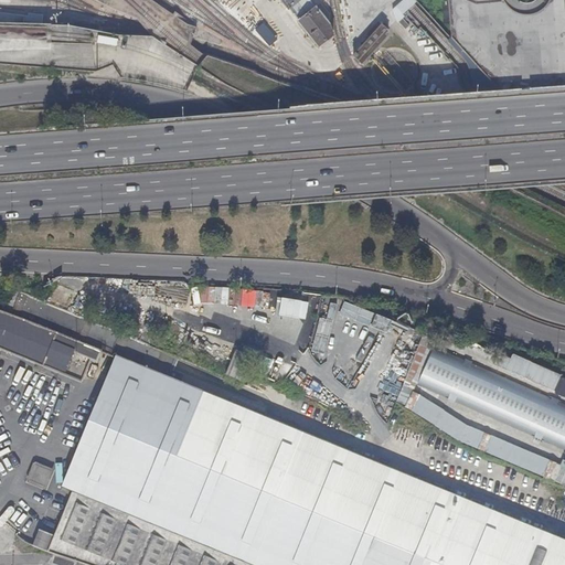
[(281,0),(319,45),(333,33),(330,23),(312,0),(281,0)]
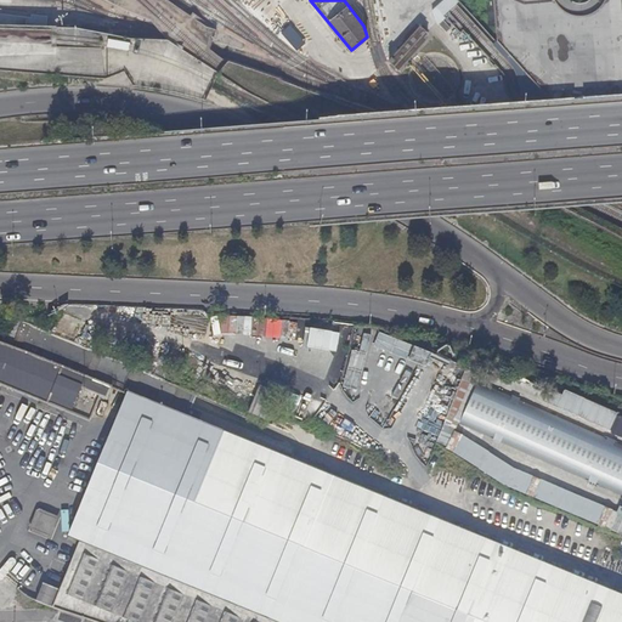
[(439,20),(458,1),(456,0),(440,0),(430,11),(439,20)]
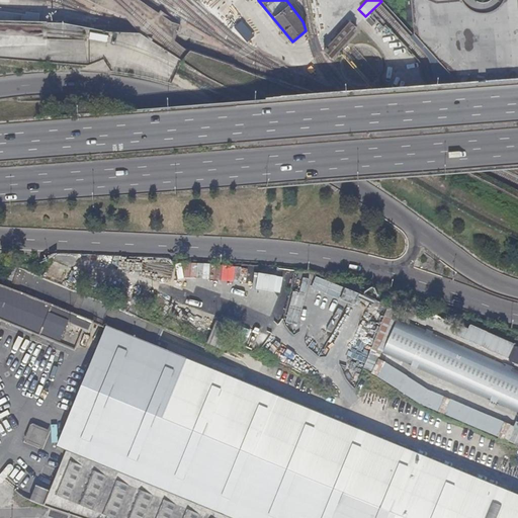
[(517,81),(517,0),(410,0),(413,35),(459,86),(517,81)]
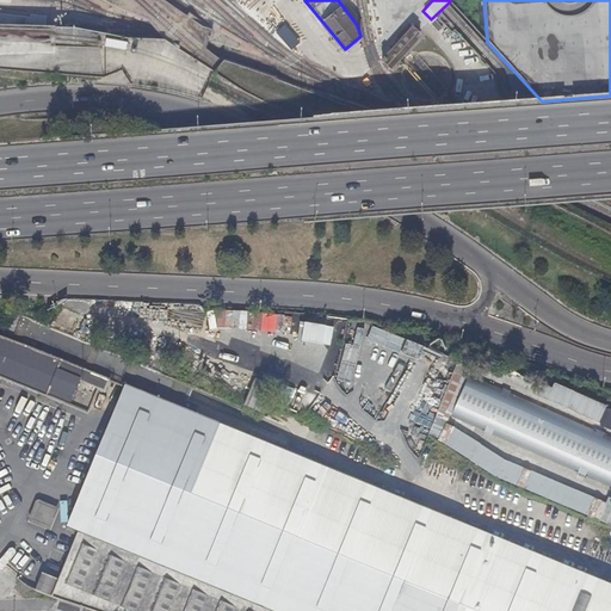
[(290,50),(302,43),(289,23),(278,30),(290,50)]
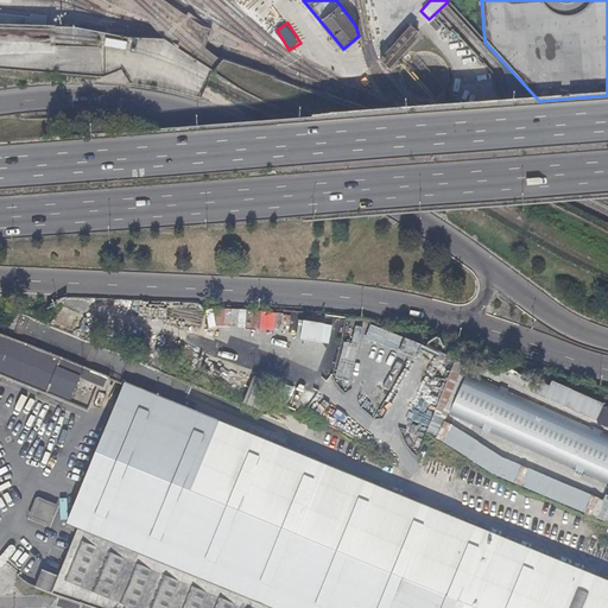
[(0,74),(102,77),(132,86),(201,99),(209,80),(213,70),(163,38),(126,38),(106,33),(75,26),(0,24),(0,74)]
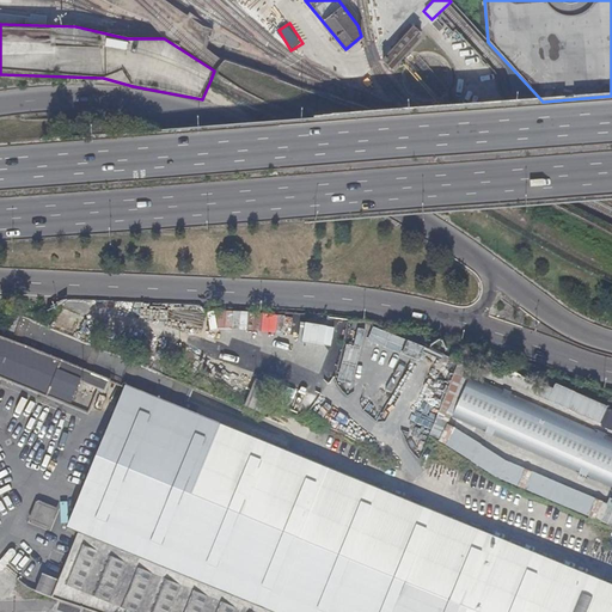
[(383,61),(391,69),(420,40),(417,38),(421,34),(414,28),(383,61)]
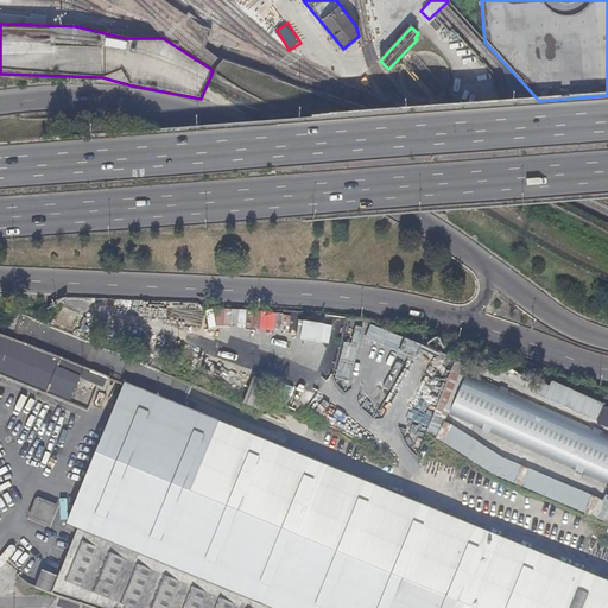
[(77,529),(51,594),(92,607),(607,607),(607,582),(192,412),(195,404),(187,399),(192,386),(16,315),(7,336),(0,333),(0,375),(88,411),(97,387),(103,390),(108,378),(125,385),(74,507),(68,504),(61,521),(77,529)]
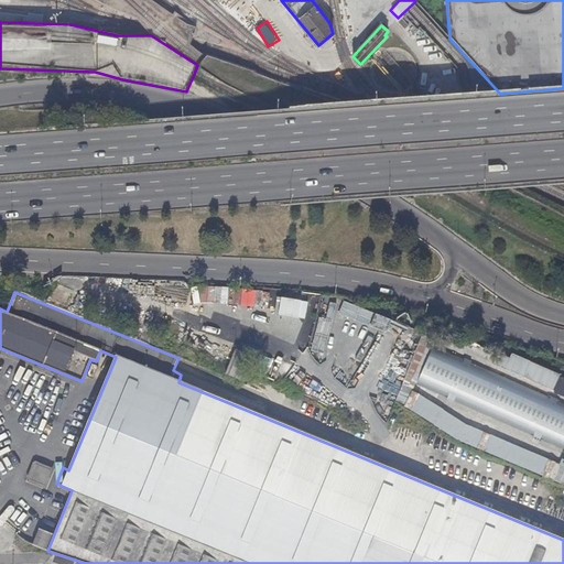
[(285,347),(289,335),(274,331),(270,343),(285,347)]
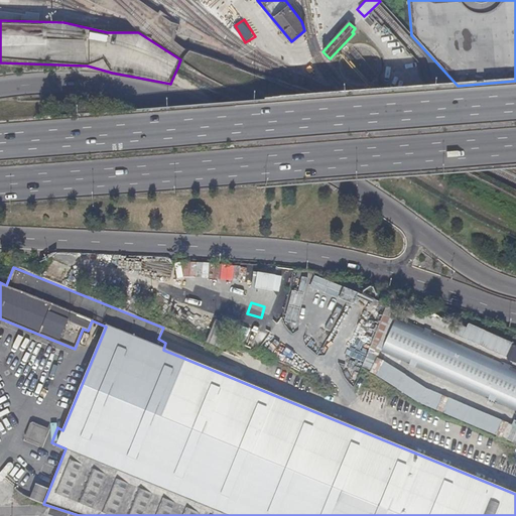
[(515,369),(396,317),(381,353),(515,411),(515,369)]
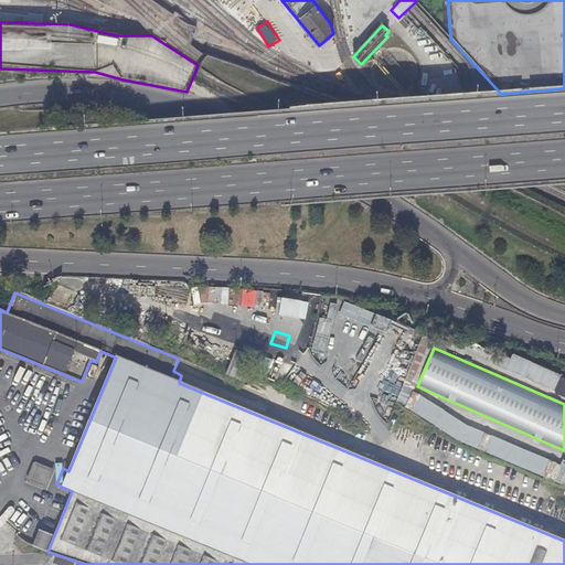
[(9,508),(4,513),(9,518),(14,512),(14,510),(13,509),(13,508),(11,507),(9,507),(9,508)]
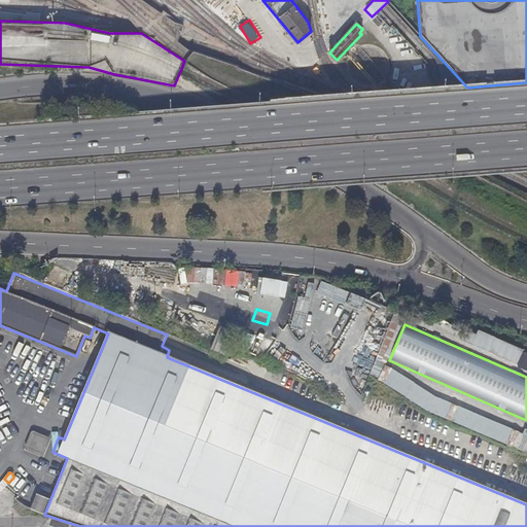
[(29,508),(42,513),(46,497),(33,493),(29,508)]
